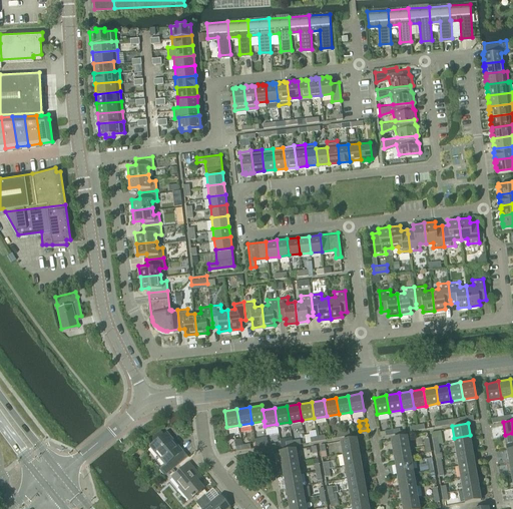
[(154,440),(150,443),(165,461),(159,466),(164,473),(187,453),(186,452),(185,453),(166,430),(163,432),(159,428),(150,435),(154,440)]
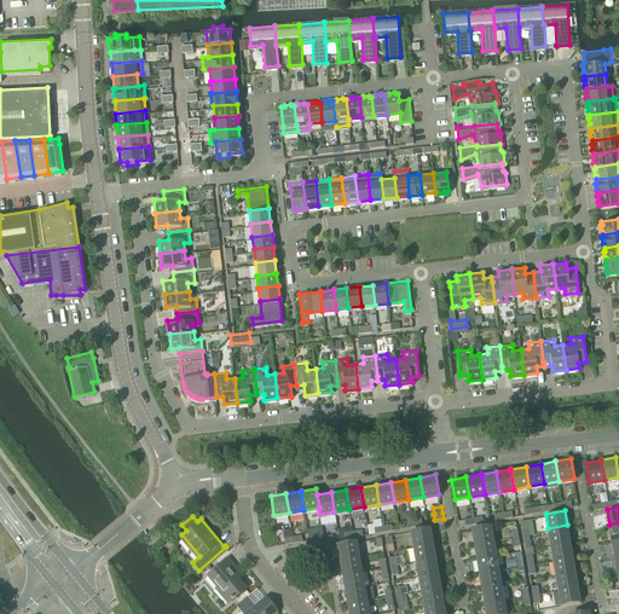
[(322,522),(306,525),(308,537),(314,536),(323,533),(323,528),(322,522)]
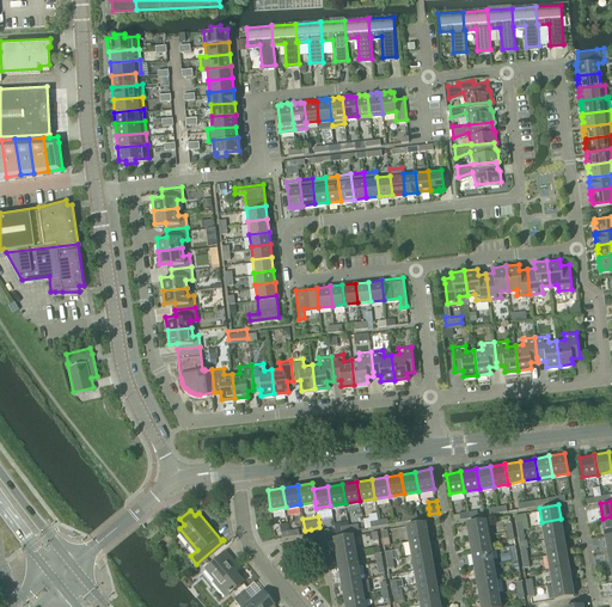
[(469,535),(488,532),(485,516),(466,520),(469,535)]
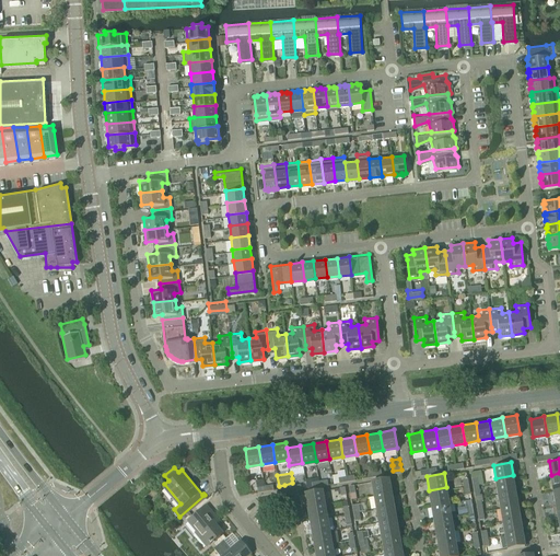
[(498,491),(515,488),(513,475),(496,478),(498,491)]
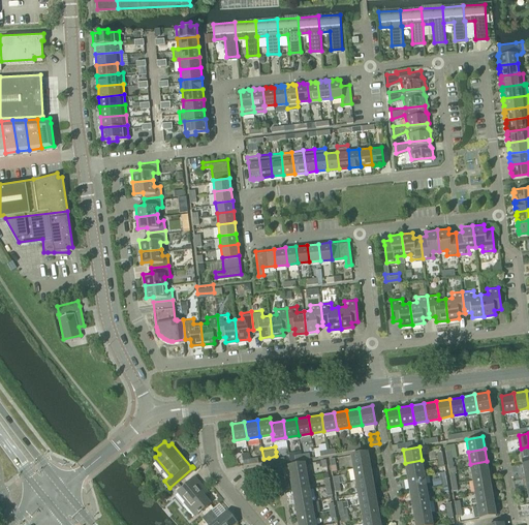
[(353,465),(370,462),(368,450),(351,453),(353,465)]
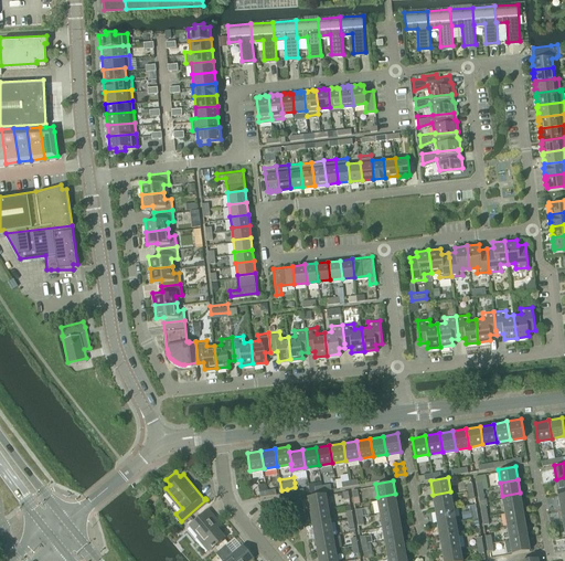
[(479,500),(487,499),(486,496),(484,496),(482,486),(477,486),(479,500)]
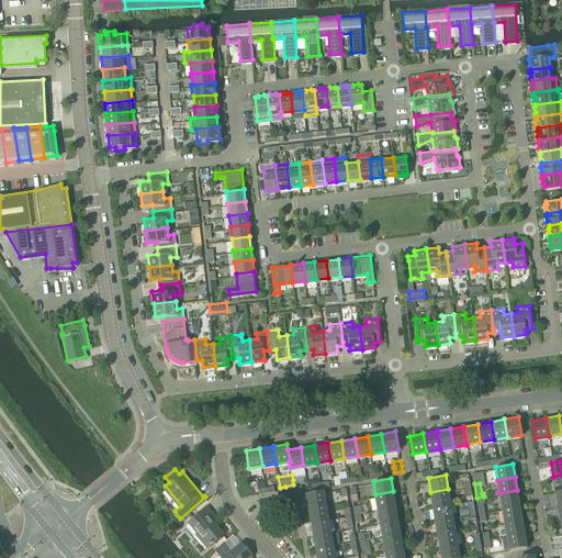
[(433,505),(450,502),(448,489),(430,492),(433,505)]
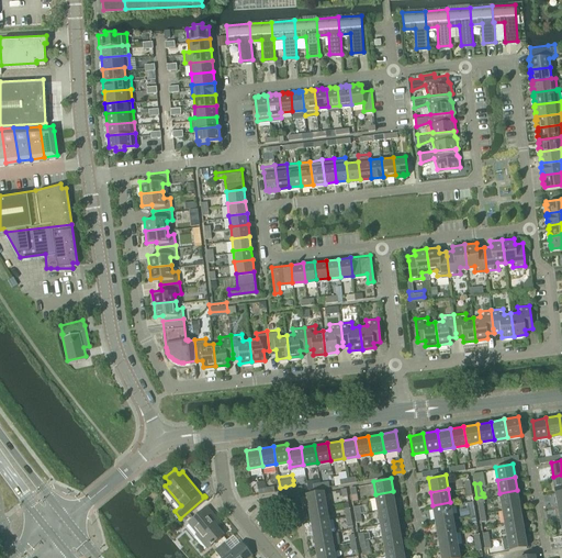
[(308,506),(326,503),(324,490),(306,492),(308,506)]
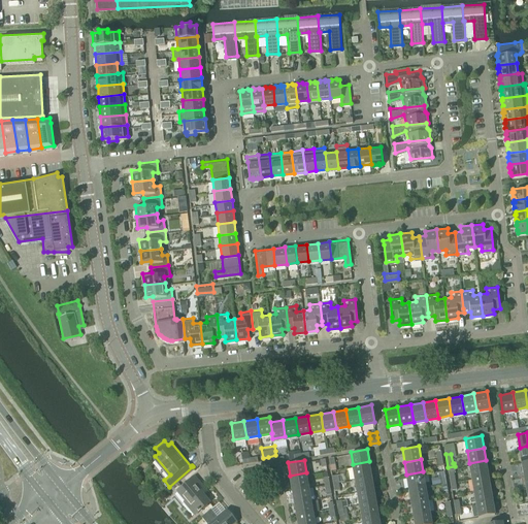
[(471,476),(488,473),(486,460),(469,463),(471,476)]
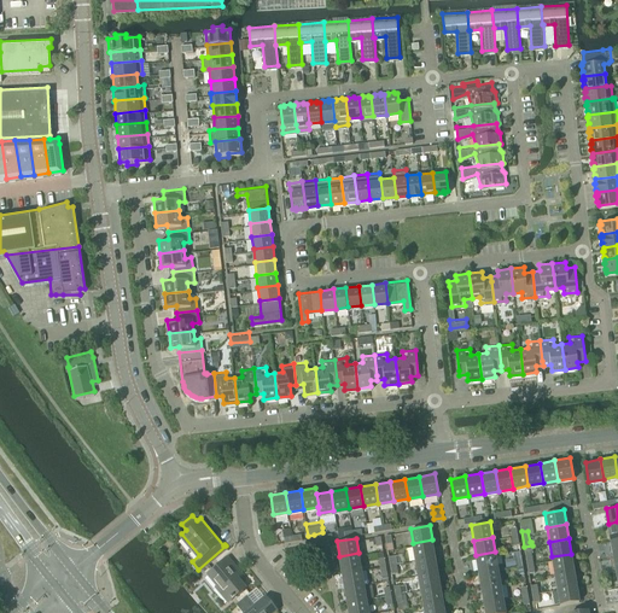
[(415,558),(435,554),(432,539),(413,543),(415,558)]
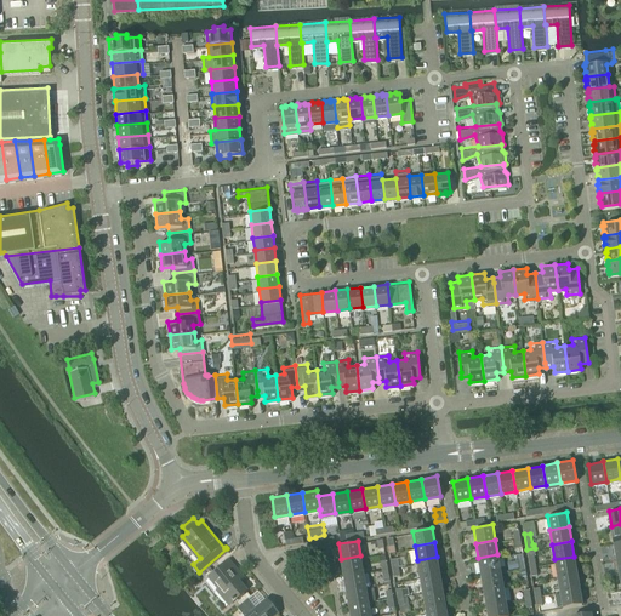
[(480,572),(501,569),(497,554),(478,558),(480,572)]
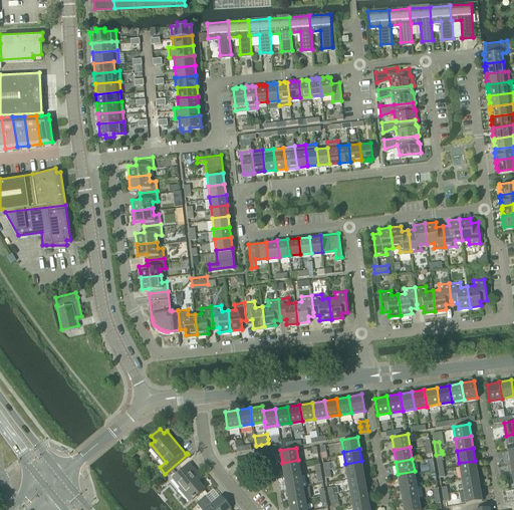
[(284,475),(300,472),(298,460),(282,463),(284,475)]
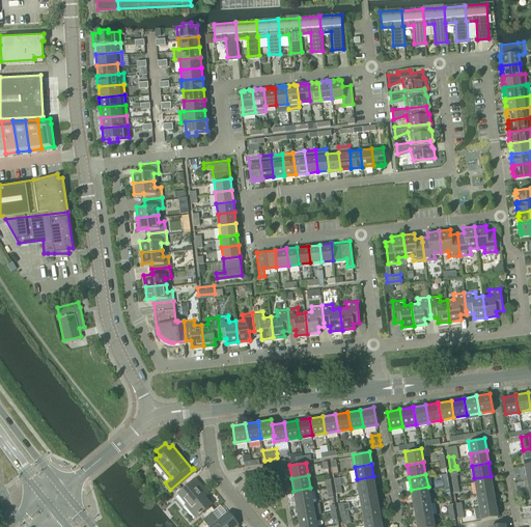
[(196,476),(177,492),(196,514),(194,515),(195,515),(211,502),(201,490),(204,487),(196,476)]
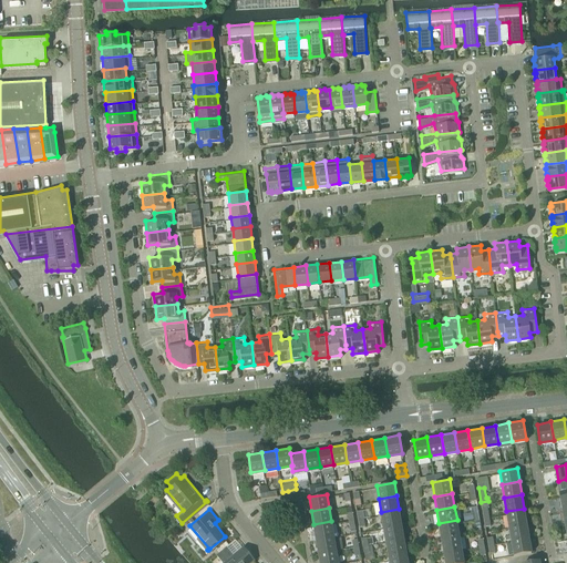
[(383,525),(401,523),(399,509),(381,512),(383,525)]
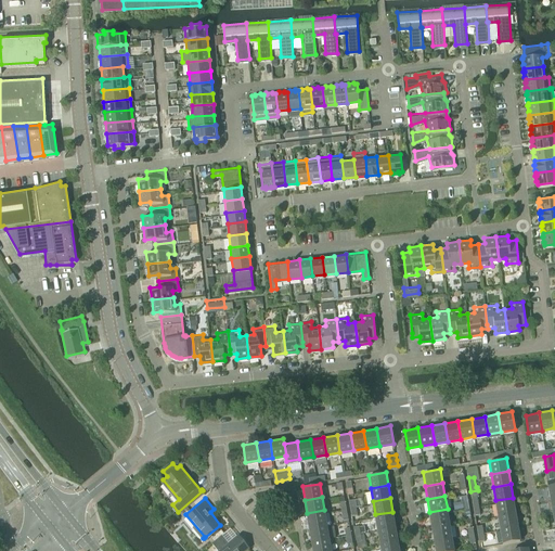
[(464,505),(464,507),(469,505),(468,498),(456,499),(457,507),(464,505)]
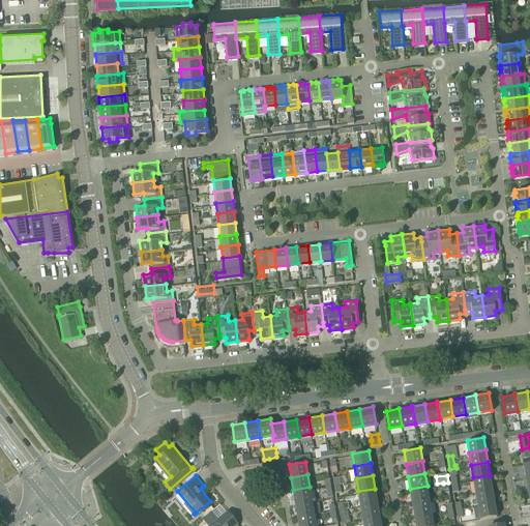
[(475,491),(493,488),(490,475),(473,477),(475,491)]
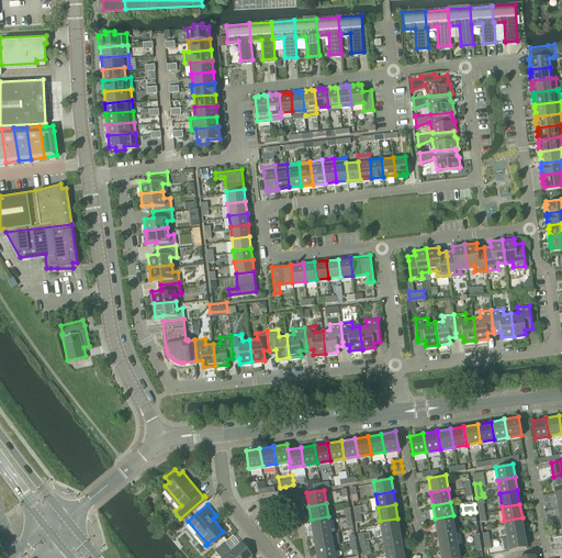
[(475,512),(470,513),(470,515),(468,515),(469,521),(476,520),(475,512)]
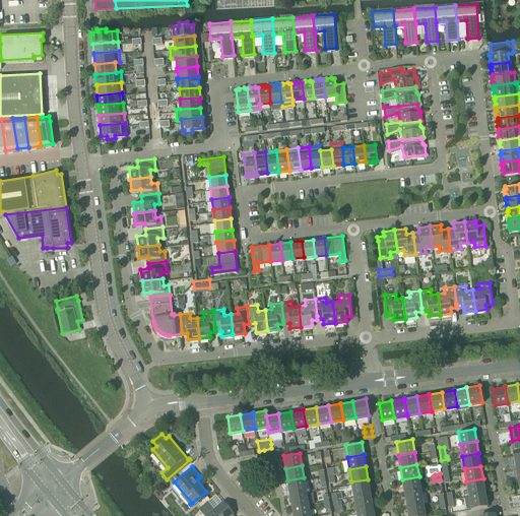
[(405,492),(421,489),(419,476),(402,479),(405,492)]
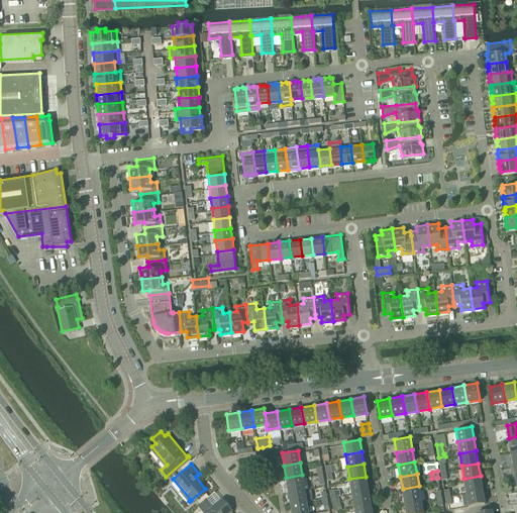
[(288,490),(304,487),(302,475),(286,478),(288,490)]
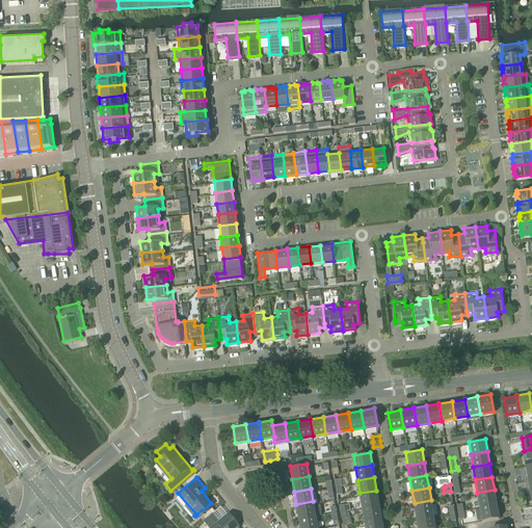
[(479,505),(497,502),(495,490),(477,493),(479,505)]
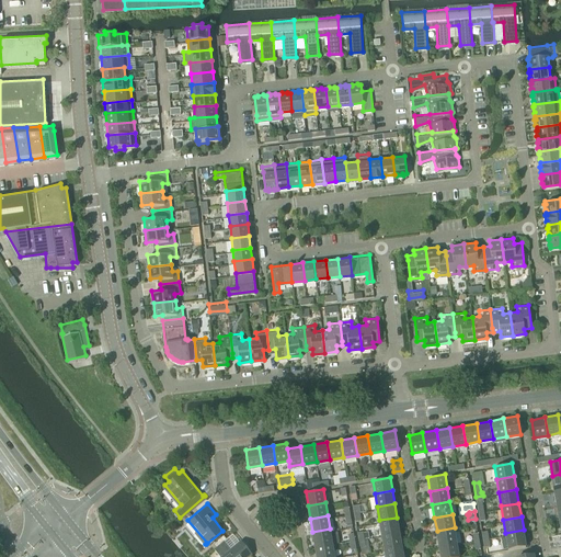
[(381,534),(400,531),(397,518),(379,520),(381,534)]
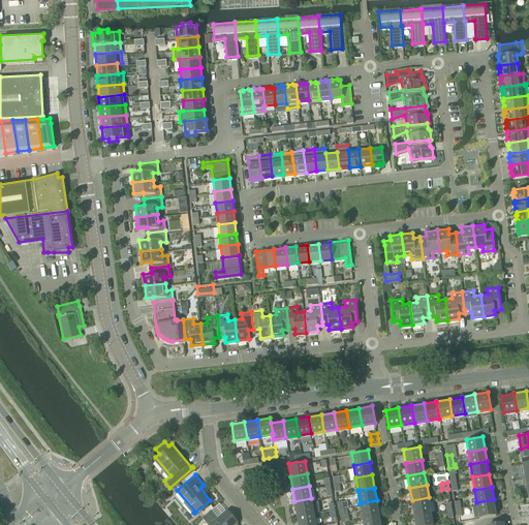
[(414,514),(431,511),(429,497),(412,500),(414,514)]
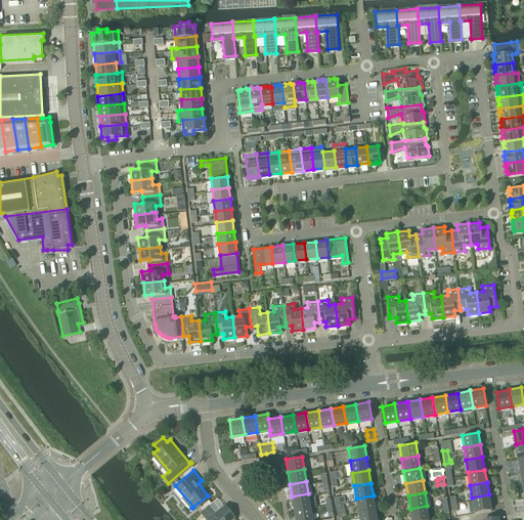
[(294,509),(310,507),(308,493),(292,496),(294,509)]
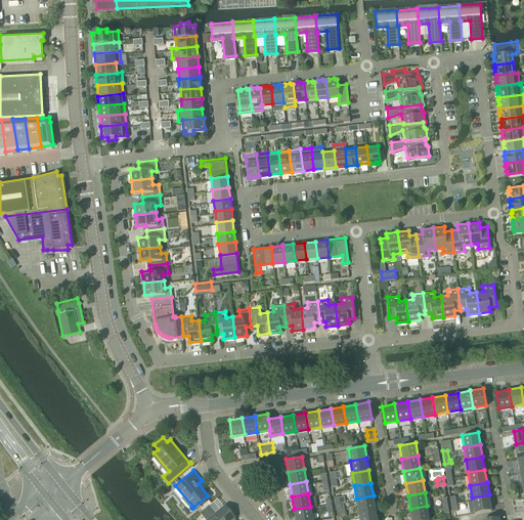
[(336,502),(340,501),(345,500),(344,493),(339,494),(339,493),(334,494),(336,502)]
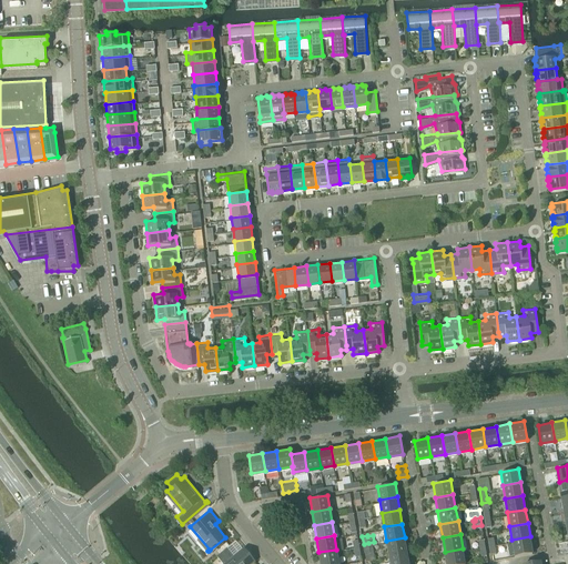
[(530,536),(511,540),(515,554),(533,551),(530,536)]
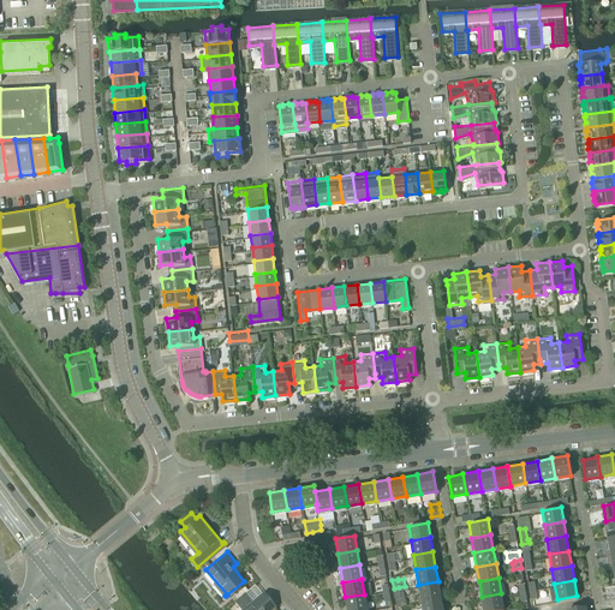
[(421,599),(441,596),(439,581),(418,585),(421,599)]
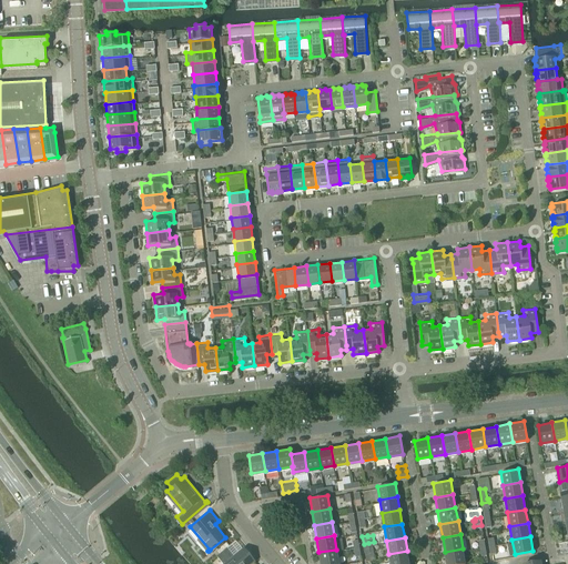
[(375,556),(374,551),(373,543),(368,543),(364,544),(366,557),(375,556)]
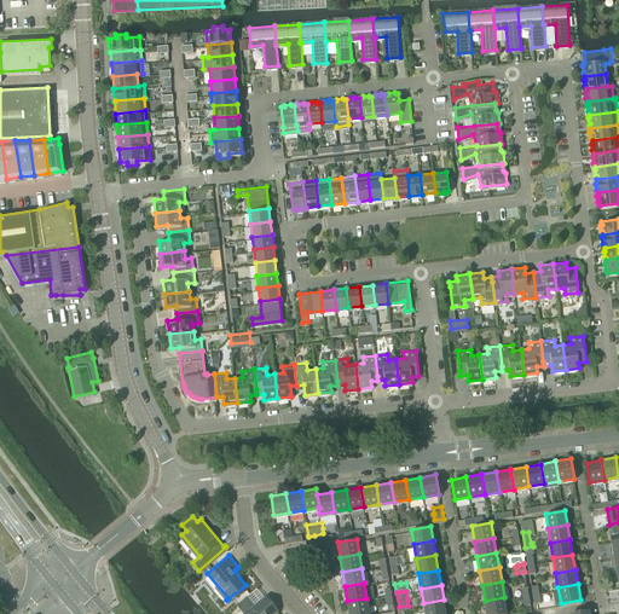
[(244,613),(242,613),(268,613),(276,608),(265,596),(255,603),(247,592),(236,602),(244,613)]
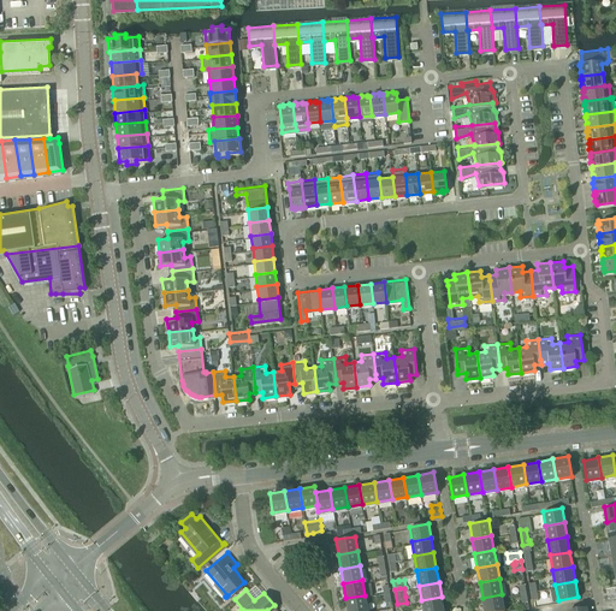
[(502,594),(483,598),(484,610),(495,610),(504,610),(502,594)]
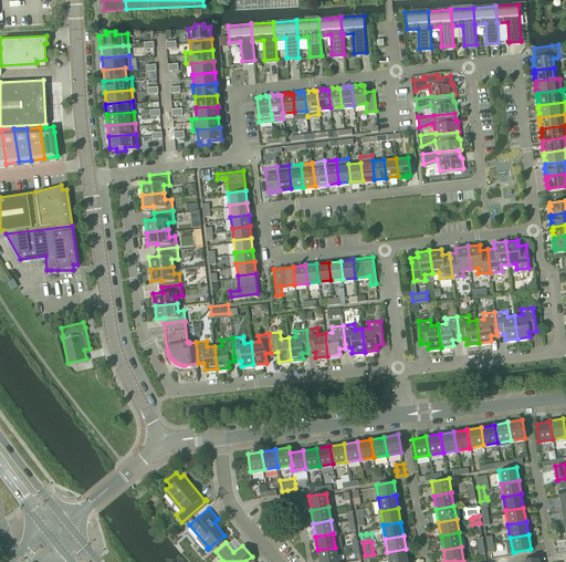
[(320,561),(331,561),(338,561),(335,548),(317,550),(320,561)]
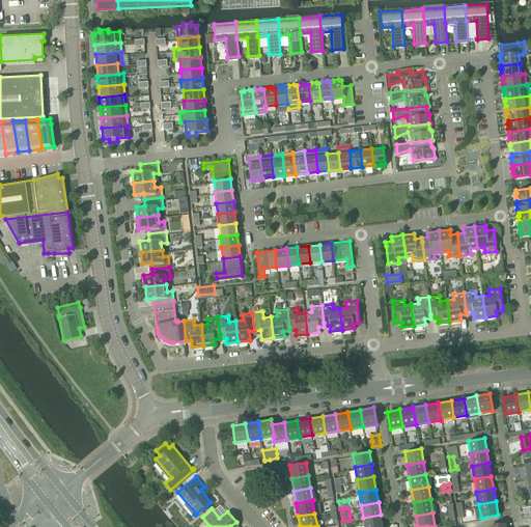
[(364,526),(382,526),(381,515),(363,518),(364,526)]
